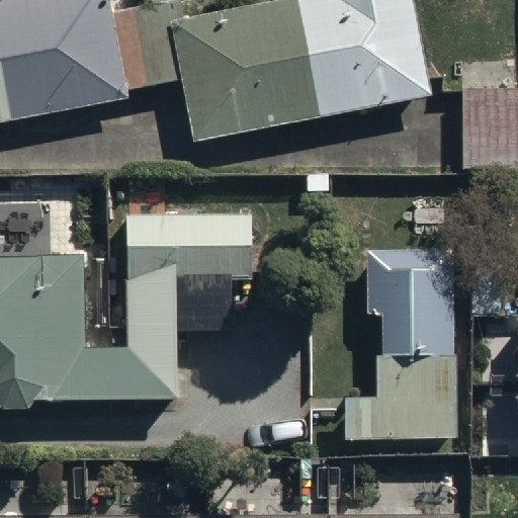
[(194,143),(432,96),(413,0),(295,0),(204,18),(200,0),(190,0),(115,15),(112,0),(0,0),(0,121),(183,86),(194,143)]
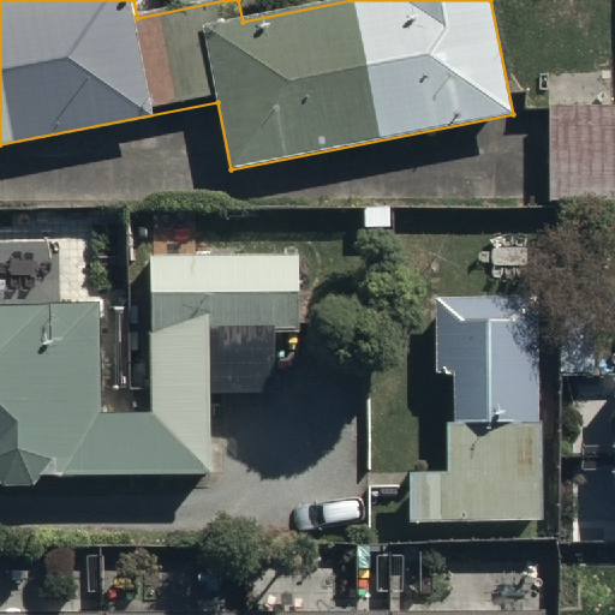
[(614,106),(549,108),(553,212),(614,209),(614,106)]
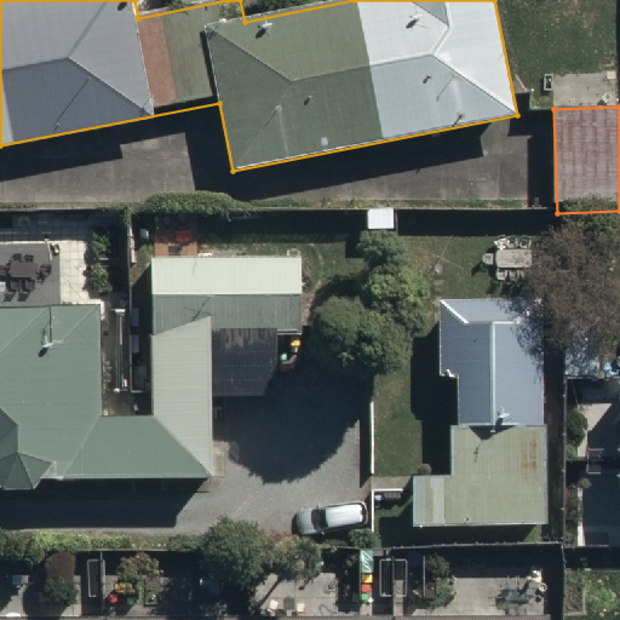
[(298,331),(299,258),(155,257),(153,420),(99,419),(101,309),(0,306),(0,482),(210,476),(212,329),(298,331)]
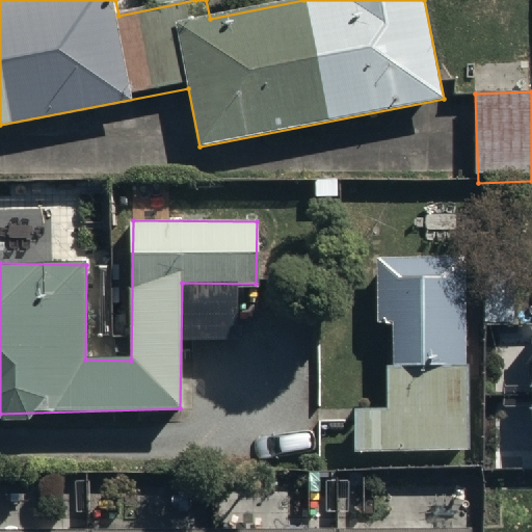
[(468,452),(468,256),(380,256),(380,324),(396,324),(396,370),(390,370),(390,413),(357,413),(357,453),(468,452)]
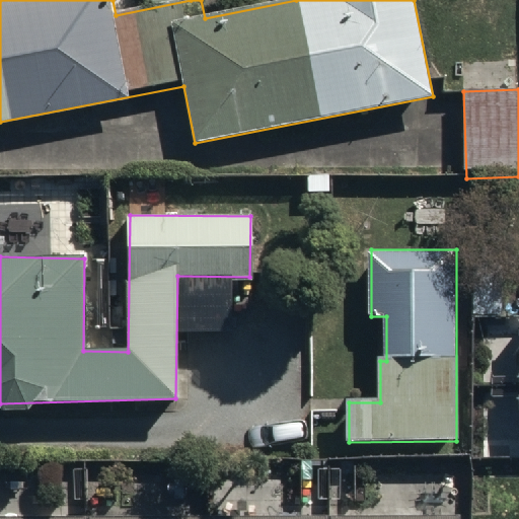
[(505,268),(474,267),(474,315),(518,315),(518,298),(504,298),(505,268)]
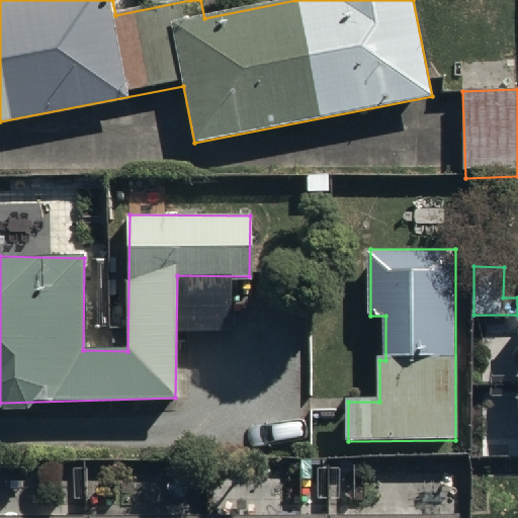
All buildings are outlined.
